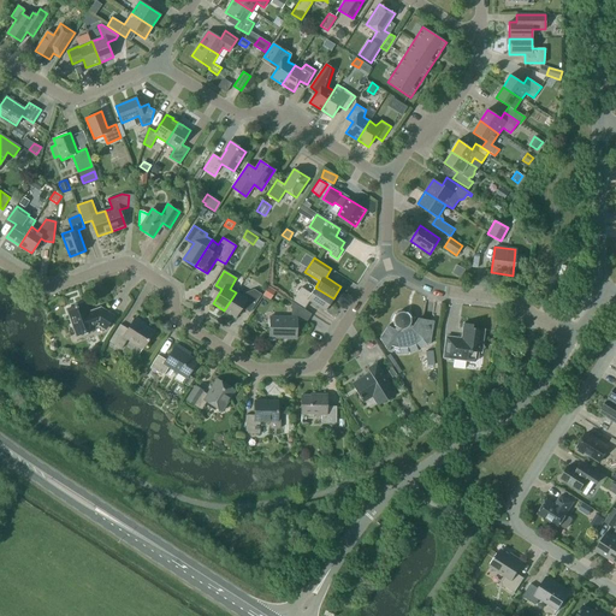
[(272,298),(276,289),(268,285),(264,295),(272,298)]
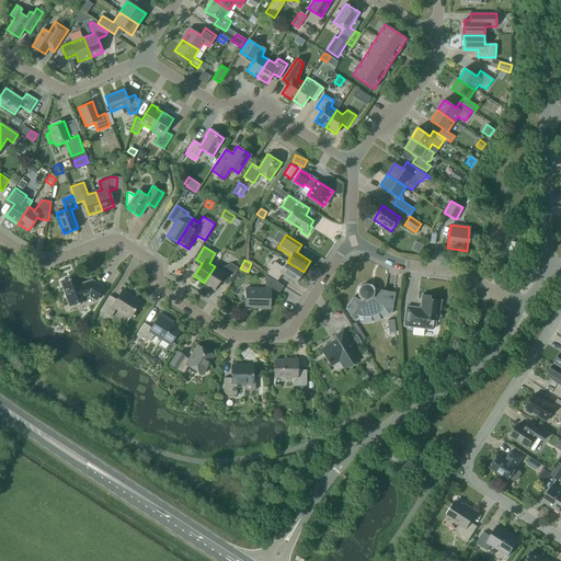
[(277,281),(282,274),(296,283),(304,272),(287,262),(283,267),(274,262),(266,274),(277,281)]
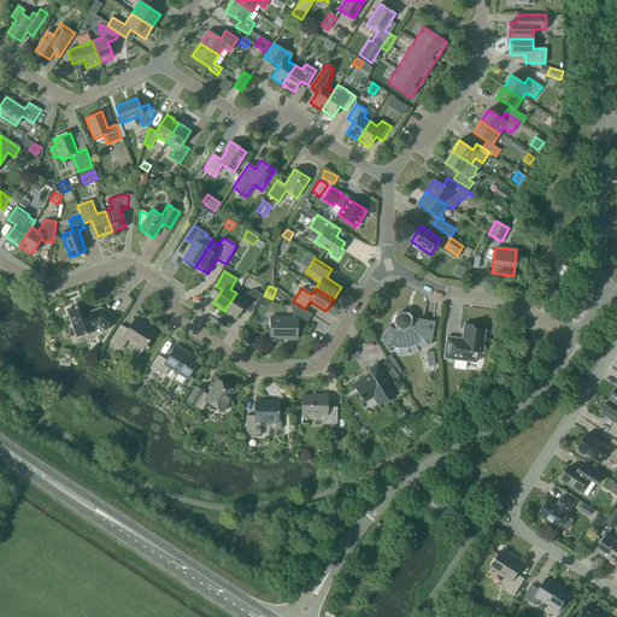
[(242,297),(236,293),(224,311),(236,318),(242,307),(250,312),(262,294),(254,289),(245,294),(242,297)]
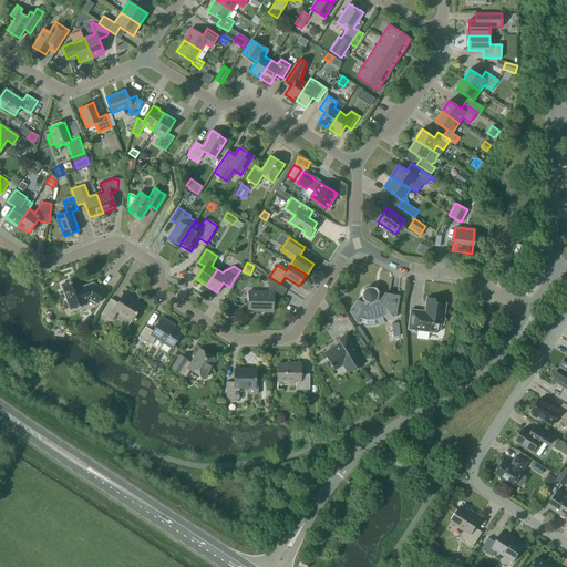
[(248,311),(272,311),(274,295),(282,296),(282,295),(286,289),(287,289),(268,277),(268,291),(248,291),(248,311)]
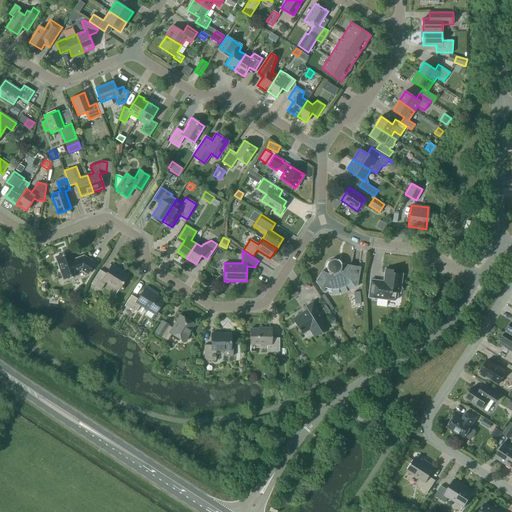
[(58,265),(57,265),(60,272),(62,271),(65,278),(78,273),(78,271),(81,270),(87,274),(94,263),(83,256),(73,260),(71,252),(55,257),(58,265)]
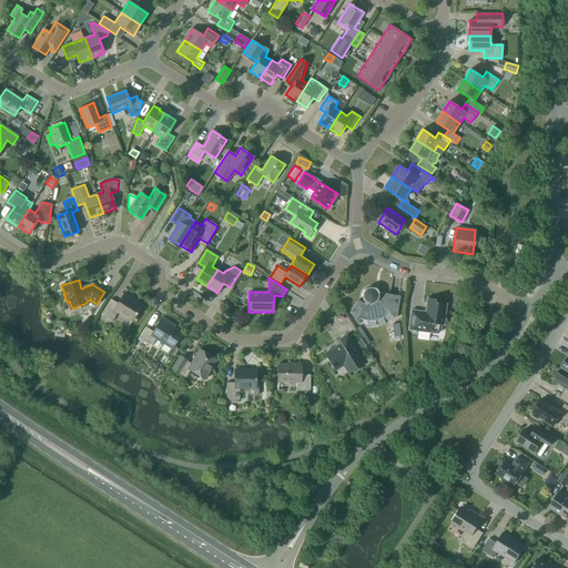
[(364,304),(357,301),(350,312),(358,324),(359,318),(368,321),(376,321),(384,317),(389,312),(396,317),(399,296),(385,293),(381,301),(377,300),(378,298),(378,297),(378,296),(378,295),(378,293),(377,291),(376,290),(374,288),(372,287),(369,287),(367,287),(366,288),(364,291),(363,292),(362,294),(362,296),(363,298),(363,300),(364,301),(365,302),(364,304)]
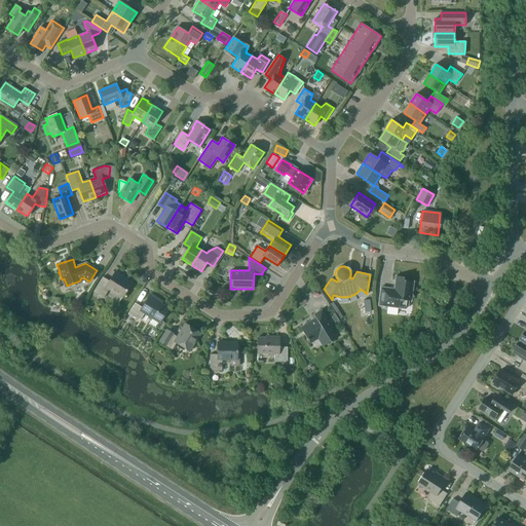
[(120,276),(121,275),(115,271),(109,280),(103,276),(92,292),(103,298),(109,289),(122,297),(130,284),(120,276)]
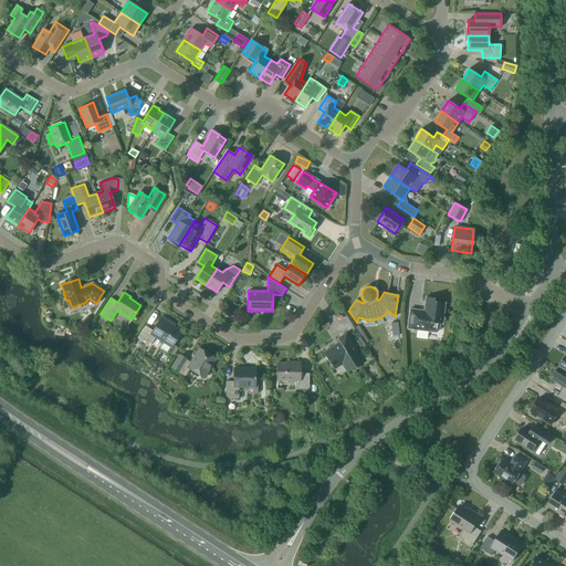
[(442,322),(446,320),(443,316),(444,303),(435,301),(435,299),(426,297),(425,311),(410,310),(407,328),(436,332),(438,331),(439,324),(442,324),(442,322)]
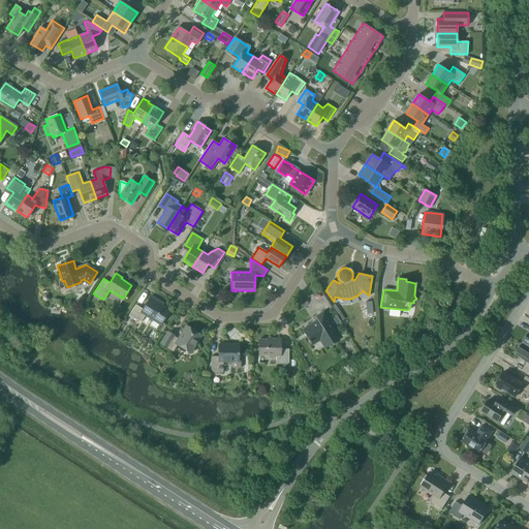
[(86,297),(82,294),(78,301),(83,304),(86,297)]
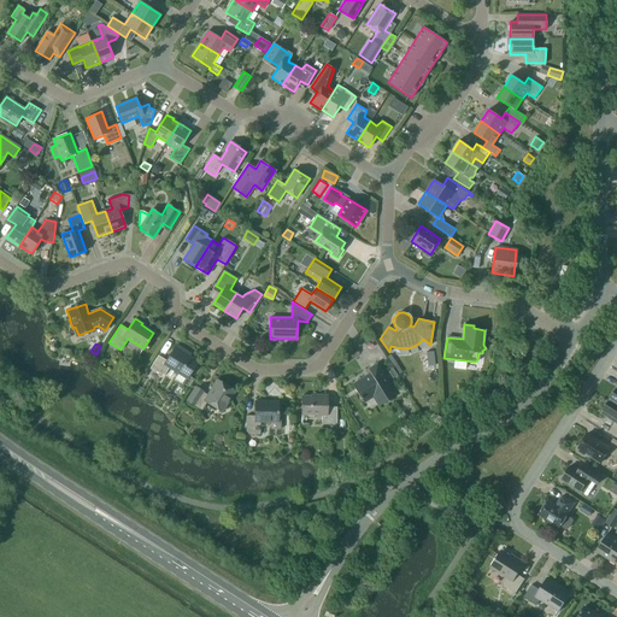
[(166,360),(158,356),(151,368),(164,376),(169,368),(187,380),(198,362),(184,353),(186,351),(176,345),(166,360)]
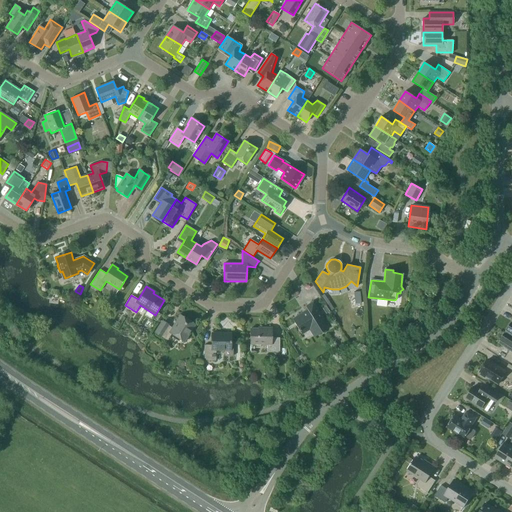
[(313,301),(305,306),(307,310),(292,319),(302,334),(309,330),(314,337),(329,328),(313,301)]
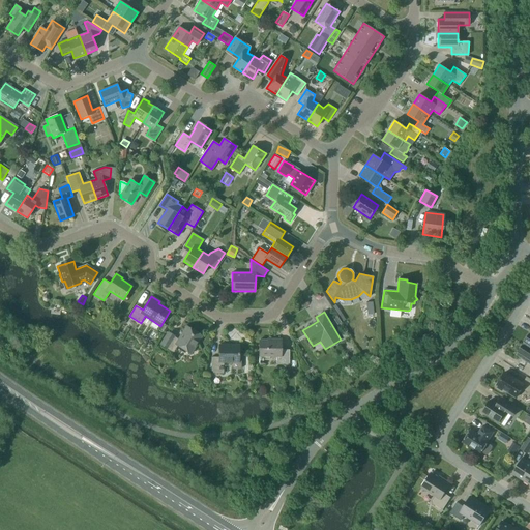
[(178,340),(174,336),(175,336),(168,331),(160,344),(173,352),(178,346),(190,354),(202,335),(186,326),(178,340)]
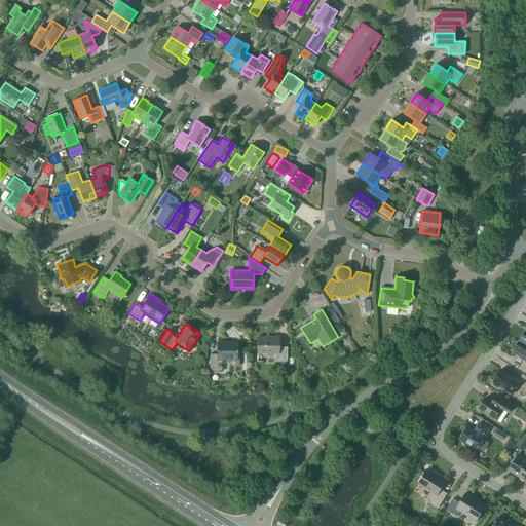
[(274,353),(274,361),(287,362),(287,347),(278,347),(279,337),(265,336),(265,337),(257,337),(257,353),(274,353)]
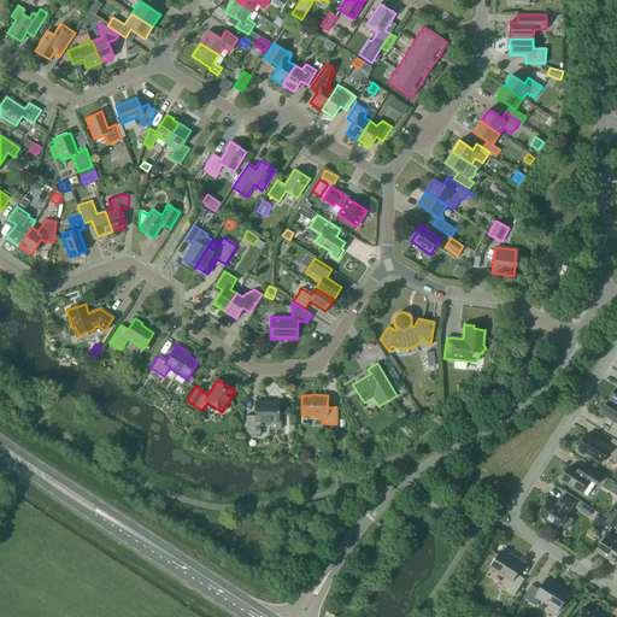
[(281,429),(281,418),(278,418),(278,401),(254,401),(254,416),(246,416),(246,434),(260,435),(260,422),(270,422),(270,429),(281,429)]
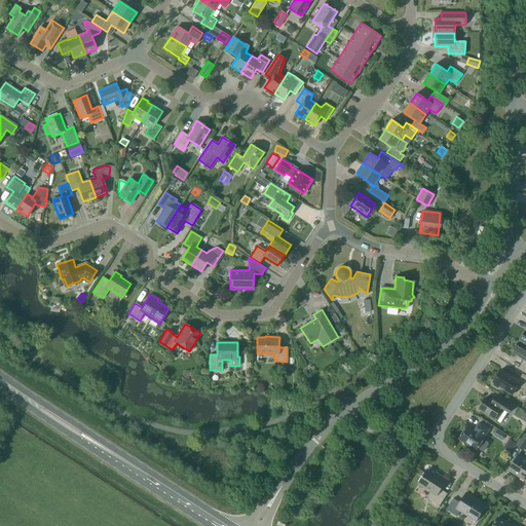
[(513,352),(524,360),(519,368),(525,372),(525,345),(519,342),(513,352)]
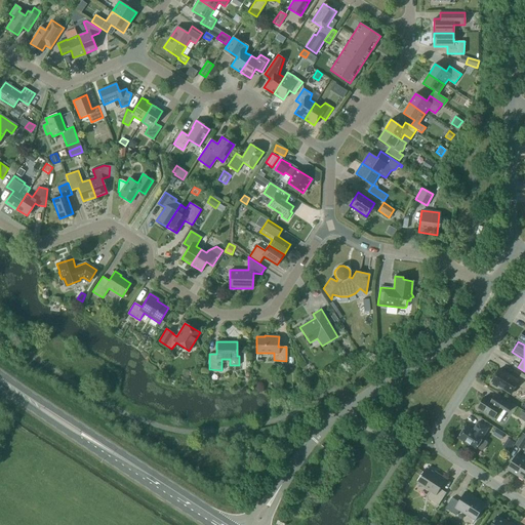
[(492,384),(497,387),(498,386),(511,394),(517,385),(524,389),(524,374),(522,373),(518,378),(501,368),(492,381),(493,382),(492,384)]
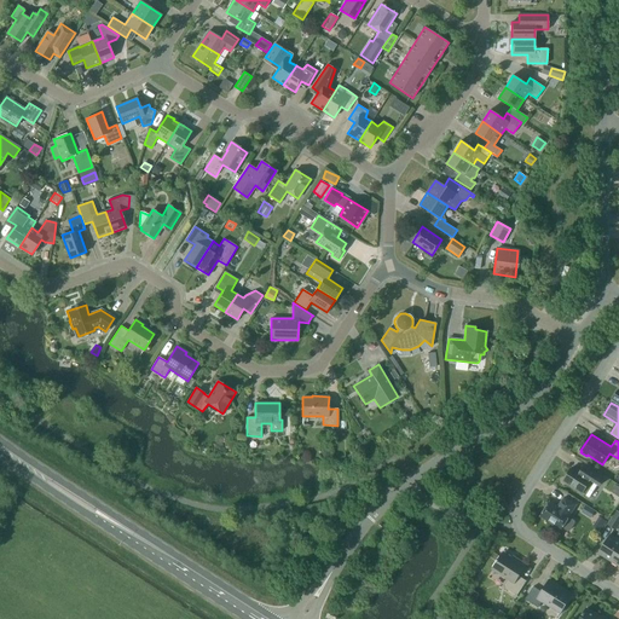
[(563,481),(583,493),(589,497),(597,484),(600,485),(605,478),(585,464),(580,472),(573,467),(563,481)]
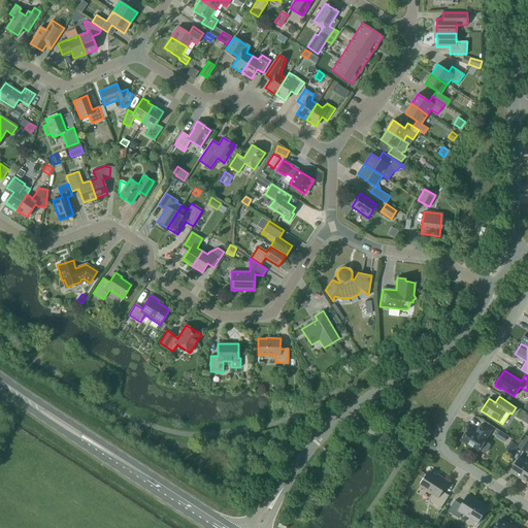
[(469,428),(461,440),(479,452),(480,450),(484,453),(487,452),(491,446),(491,443),(486,440),(487,439),(486,438),(492,430),(482,424),(476,432),(469,428)]
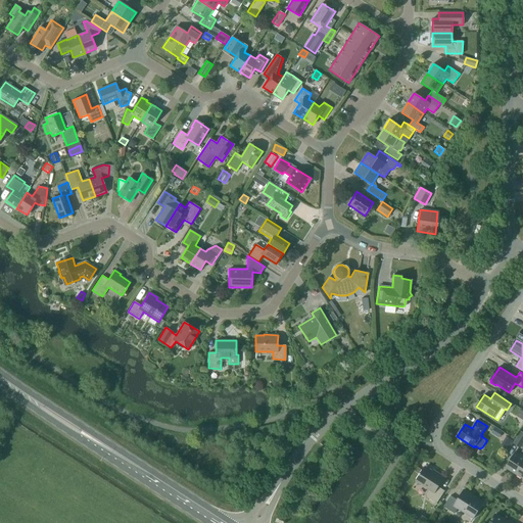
[(496,425),(492,431),(500,436),(504,430),(496,425)]
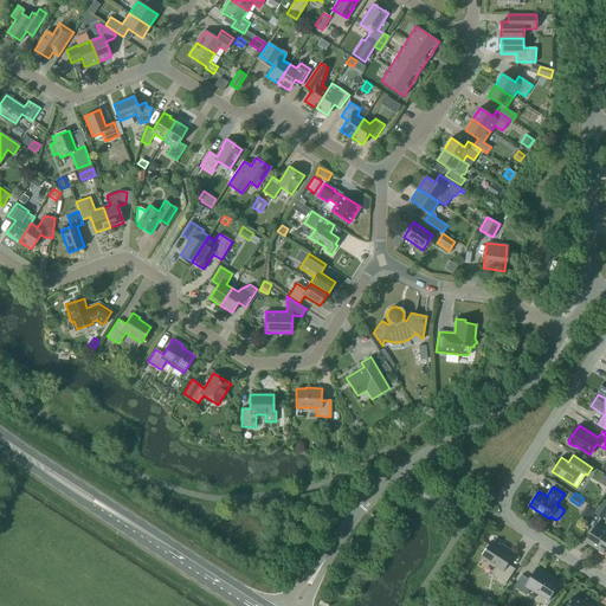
[(595,514),(604,519),(605,514),(605,500),(604,498),(595,514)]
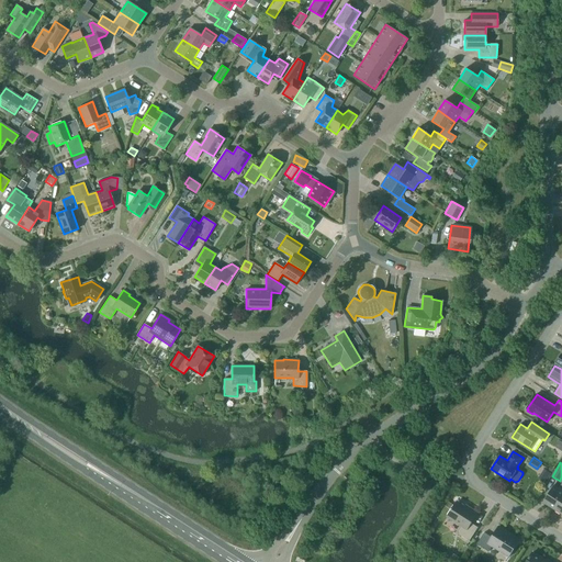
[(546,469),(541,476),(548,480),(552,472),(546,469)]
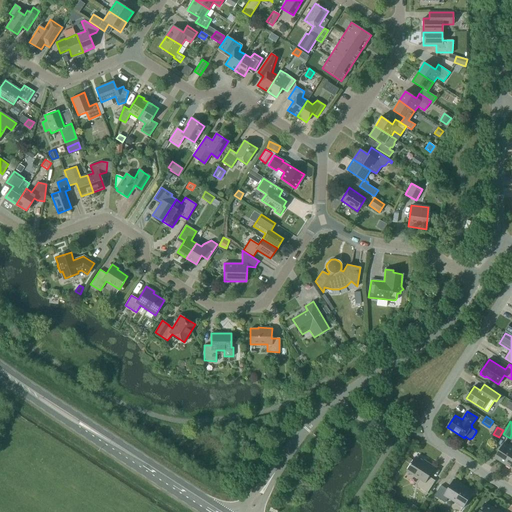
[(495,457),(505,464),(511,453),(511,446),(505,442),(495,457)]
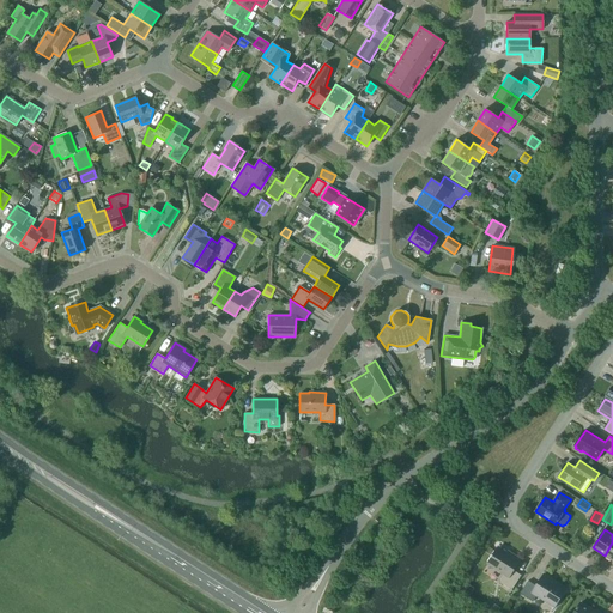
[(499,582),(513,590),(522,575),(514,570),(521,559),(513,553),(511,554),(498,546),(487,563),(504,574),(499,582)]
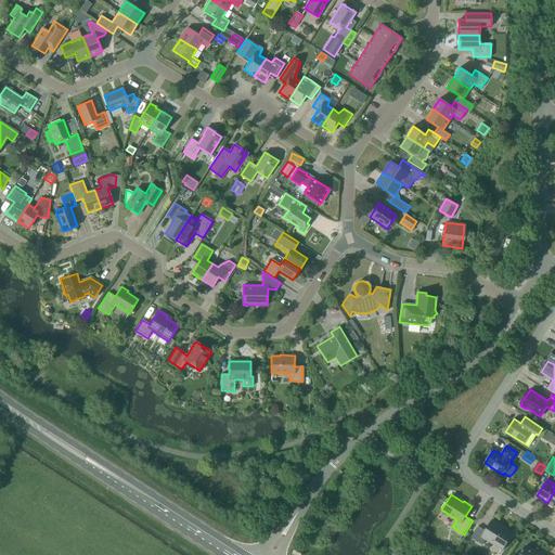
[(478,526),(470,537),(482,544),(487,538),(503,549),(504,547),(503,547),(507,541),(508,541),(513,534),(500,526),(500,525),(492,519),(486,530),(478,526)]
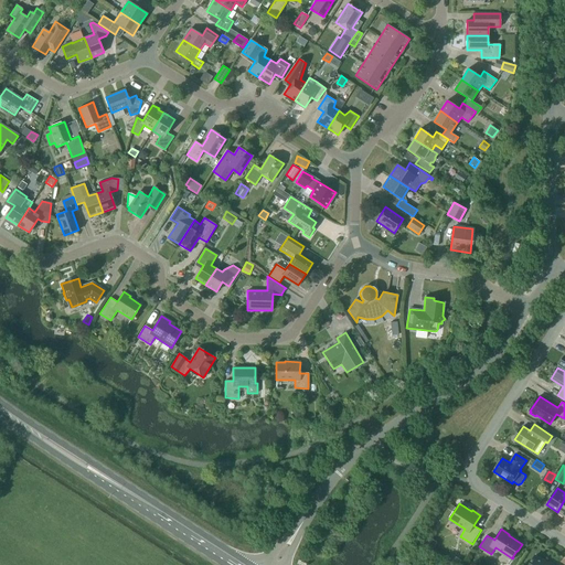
[(452,554),(449,558),(459,564),(461,560),(452,554)]
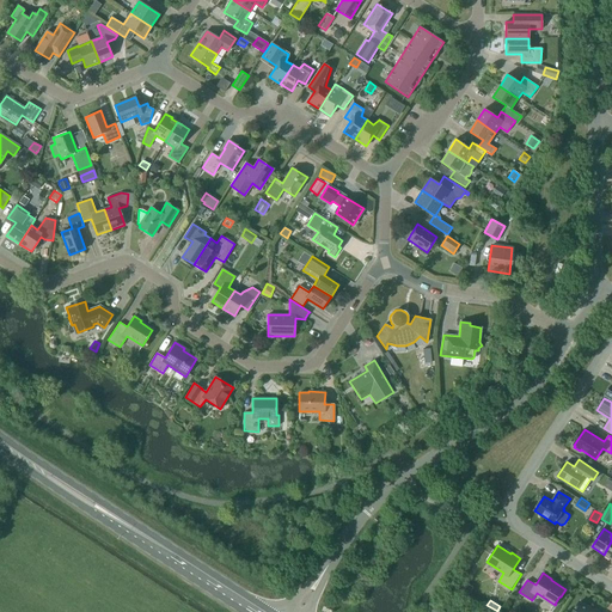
[(588,606),(580,601),(573,611),(599,611),(589,606),(588,606)]
